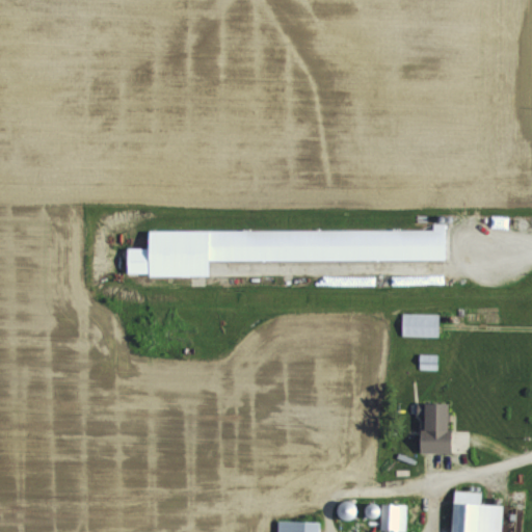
[(448,260),(448,222),(433,222),(433,230),(150,229),(150,246),(128,246),(128,275),(211,275),(211,259),(448,260)]
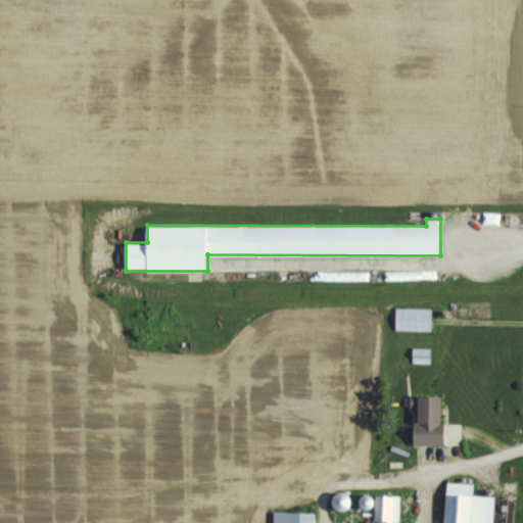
[(433,307),(396,306),(395,330),(432,330),(433,307)]
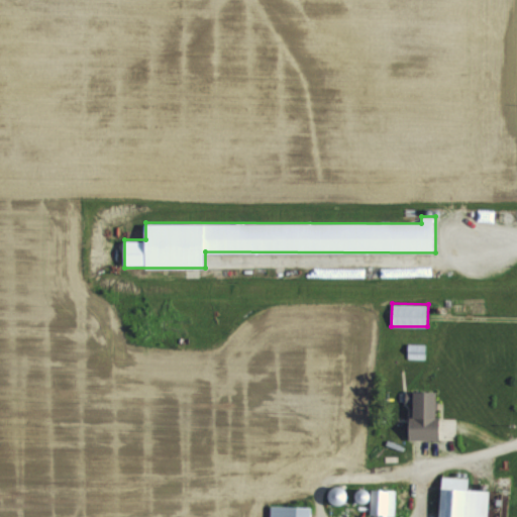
[(407,358),(425,358),(426,343),(407,342),(407,358)]
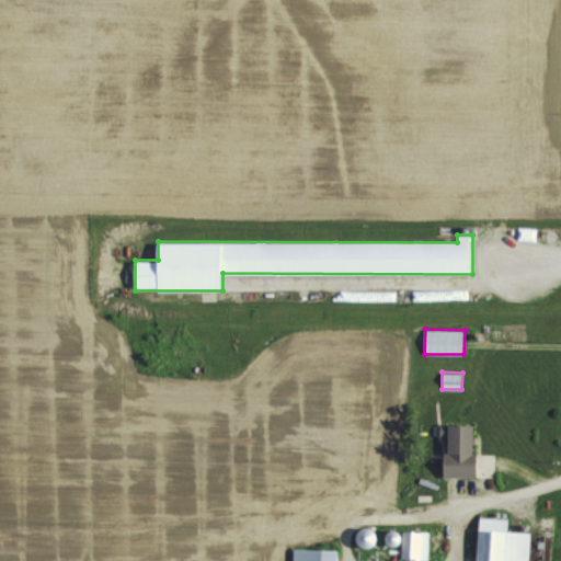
[(476,422),(446,422),(446,473),(490,474),(490,451),(476,451),(476,422)]
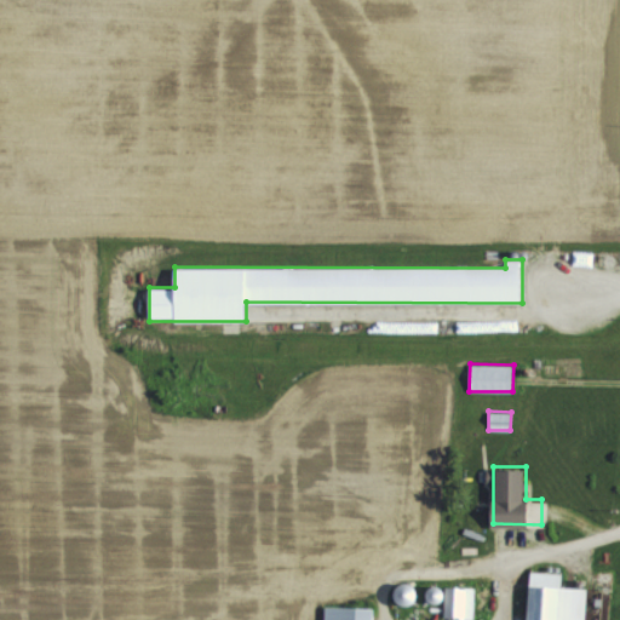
[(584,619),(586,585),(563,584),(563,570),(529,569),(527,619),(584,619)]
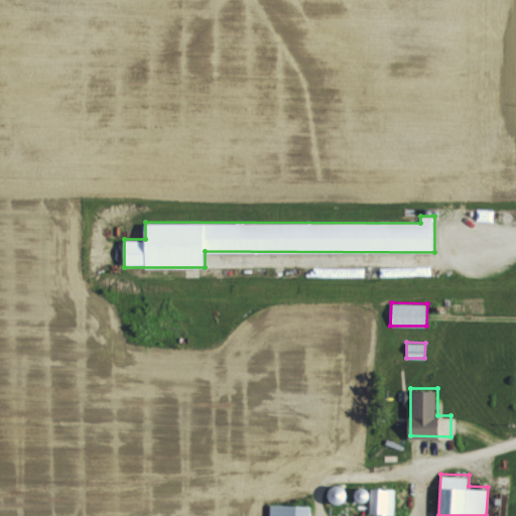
[(370,512),(394,513),(395,487),(371,486),(370,512)]
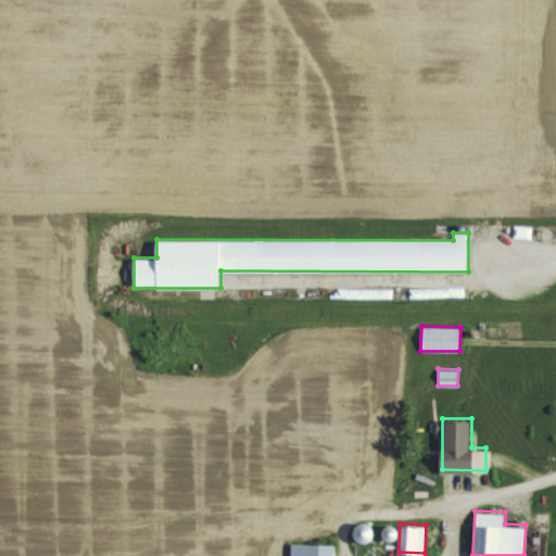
[(290,555),(335,555),(336,542),(291,541),(290,555)]
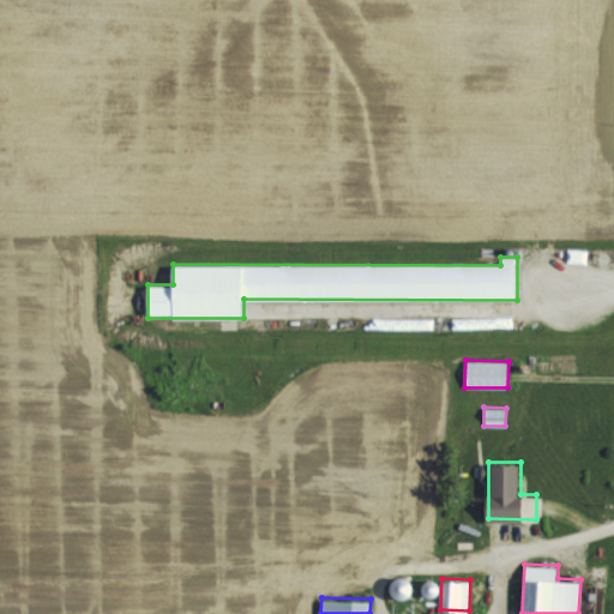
All buildings are outlined.
